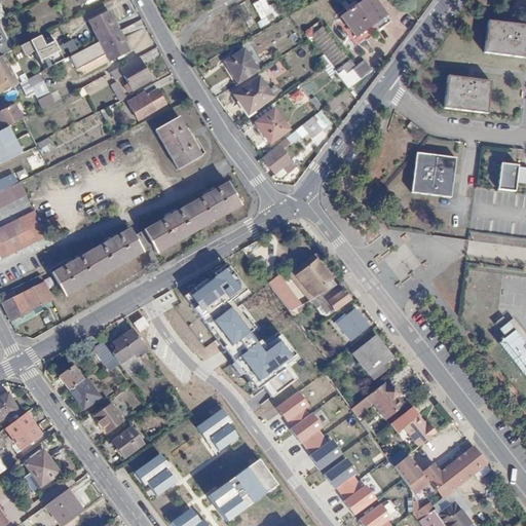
[(260,27),(275,21),(265,0),(258,0),(250,4),(260,27)]
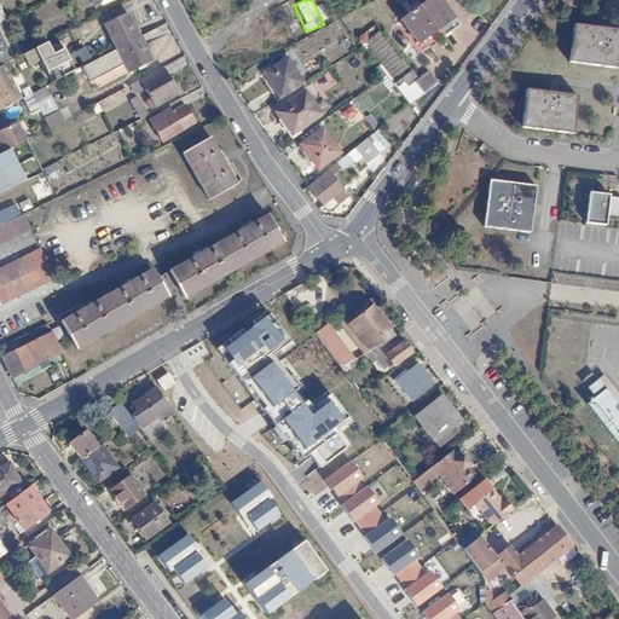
[(412,1),(408,4),(410,9),(403,13),(421,38),(445,18),(451,25),(458,19),(444,0),(421,0),(415,5),(412,1)]
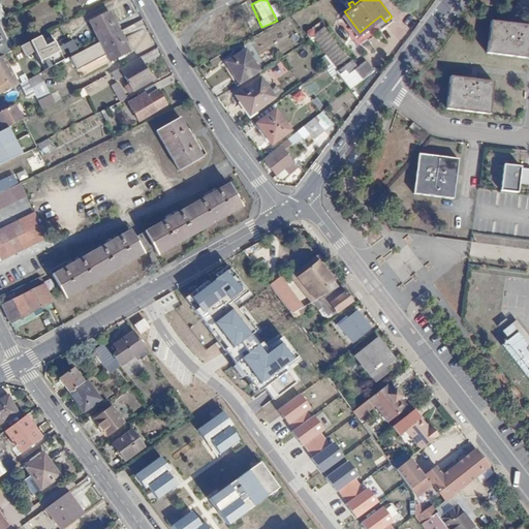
[(99,41),(118,31),(109,11),(89,22),(99,41)]
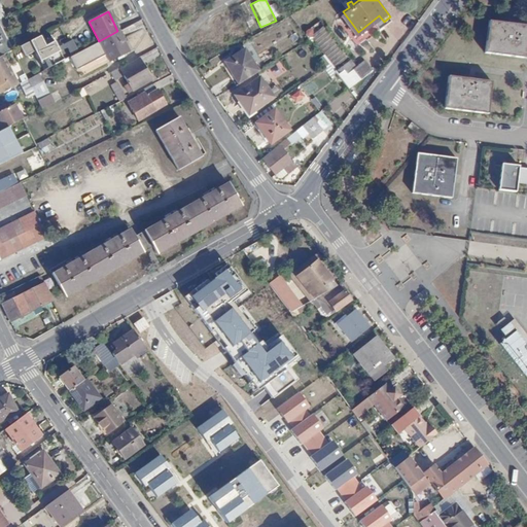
[(526,27),(490,23),(486,55),(526,59),(526,27)]
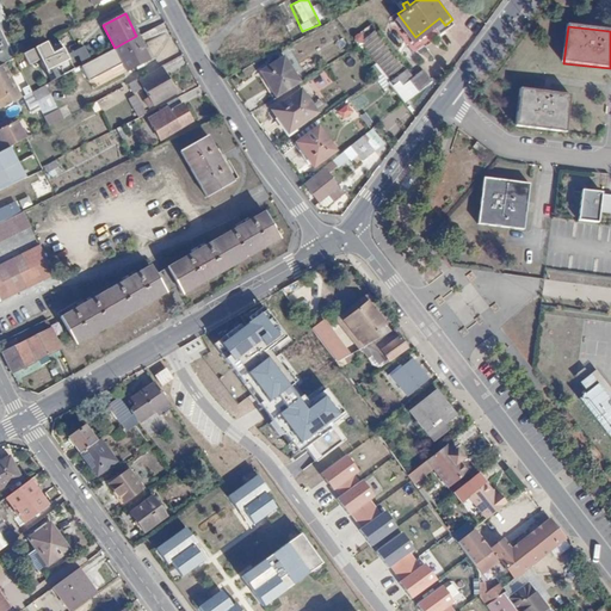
[(0,30),(0,63),(6,61),(13,57),(0,30)]
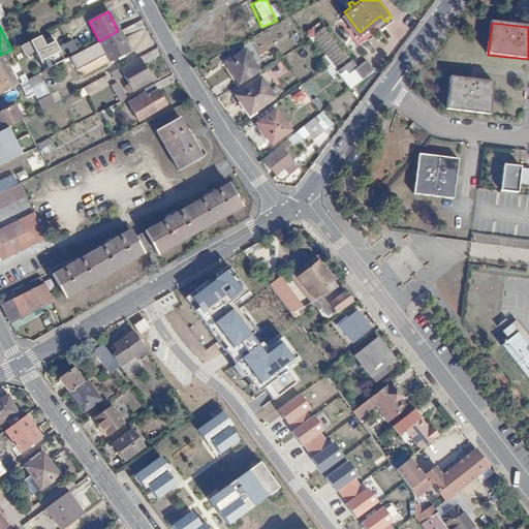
[(335,66),(346,57),(323,27),(311,35),(335,66)]
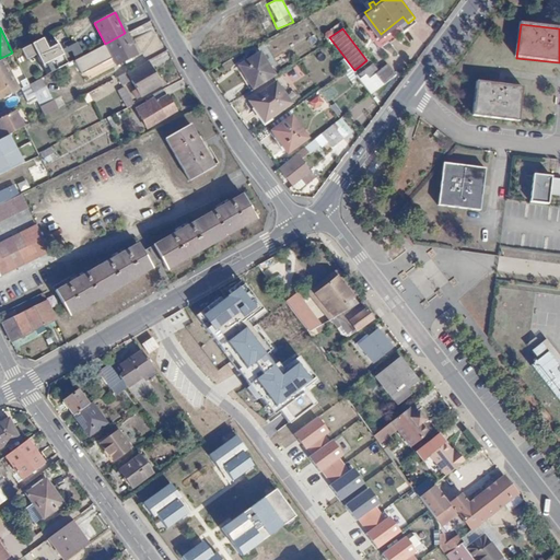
[(125,33),(105,44),(107,47),(85,59),(76,63),(82,77),(114,60),(116,67),(138,56),(125,33)]
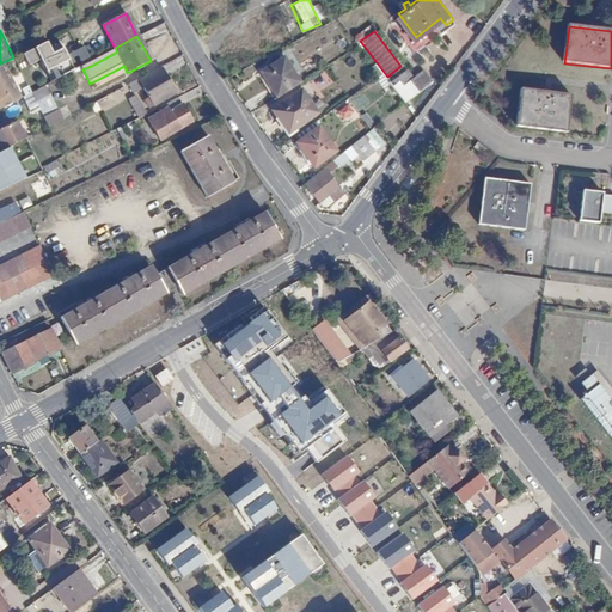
[(83,69),(93,65),(86,51),(67,60),(63,54),(53,60),(49,51),(36,57),(50,85),(83,69)]
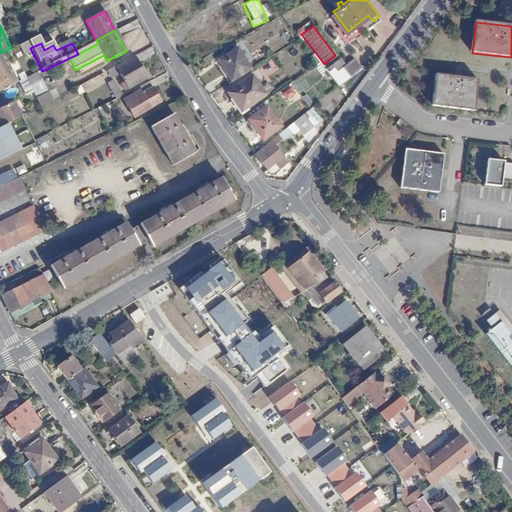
[(0,82),(17,74),(5,51),(0,53),(0,82)]
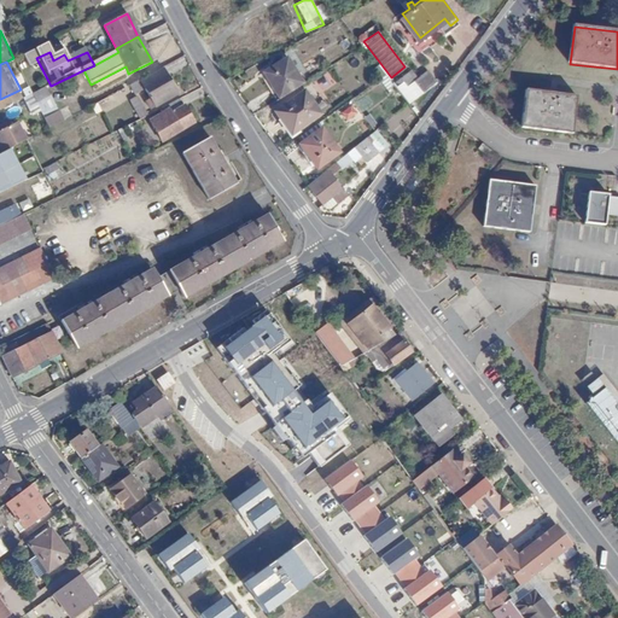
[(279,62),(256,77),(274,103),(297,87),(279,62)]
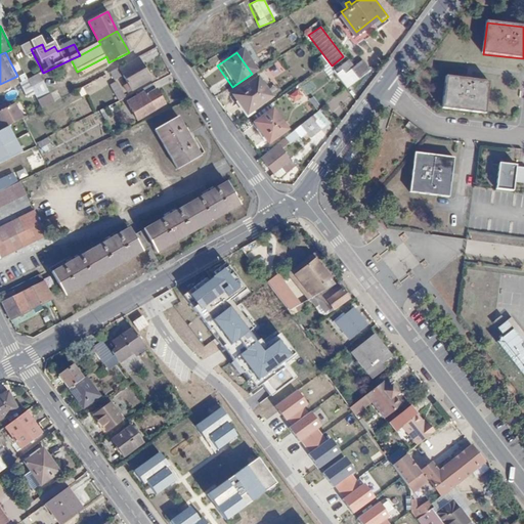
[(343,73),(342,75),(349,85),(362,76),(353,64),(356,62),(351,55),(338,66),(343,73)]
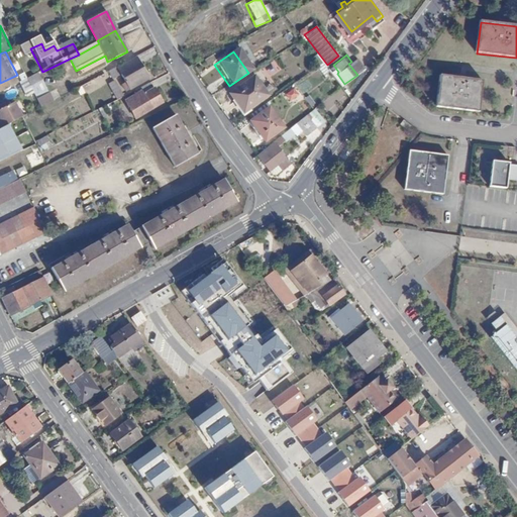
[(136,57),(117,67),(127,88),(147,78),(136,57)]
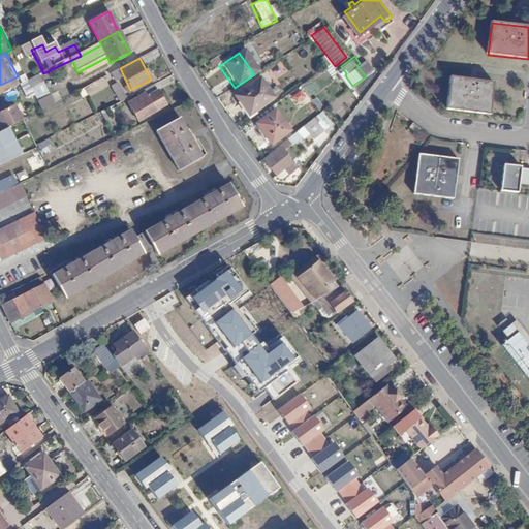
[(261,78),(237,95),(251,115),(276,97),(261,78)]
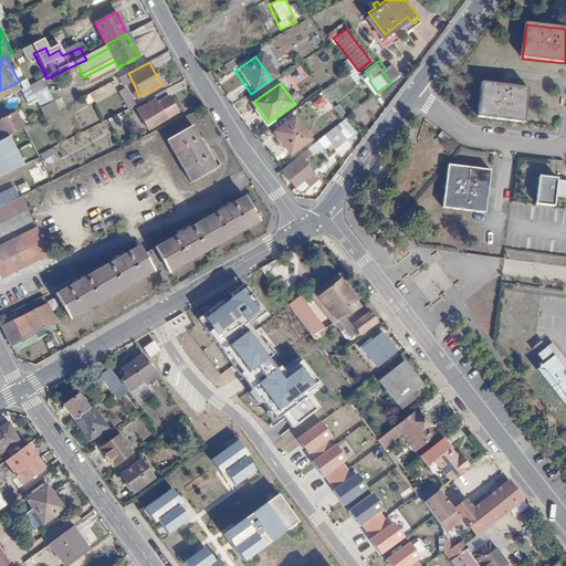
[(530,88),(483,83),(479,118),(525,124),(530,88)]
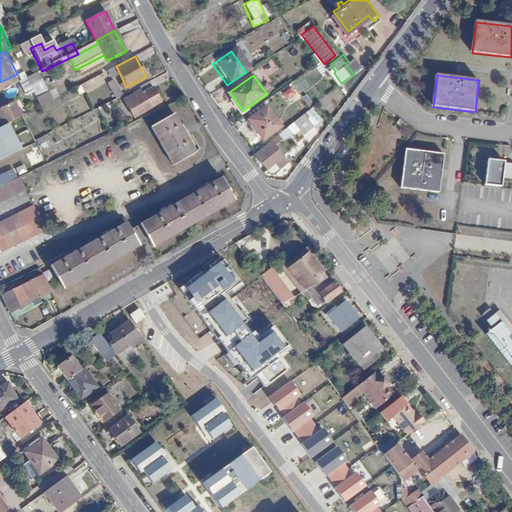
[(81,93),(104,85),(101,78),(79,86),(81,93)]
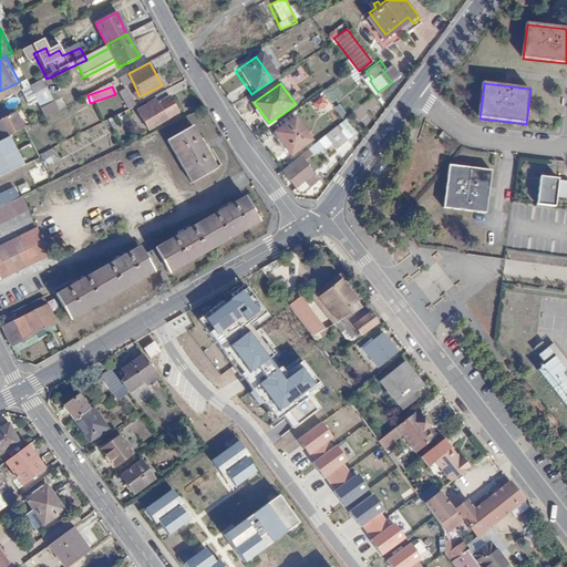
[(129,88),(121,91),(129,109),(136,105),(129,88)]
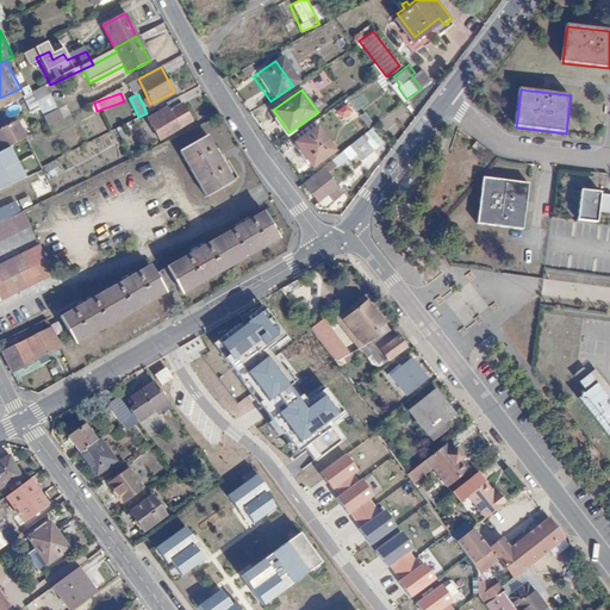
[(159,138),(191,122),(180,100),(163,109),(166,112),(149,122),(159,138)]
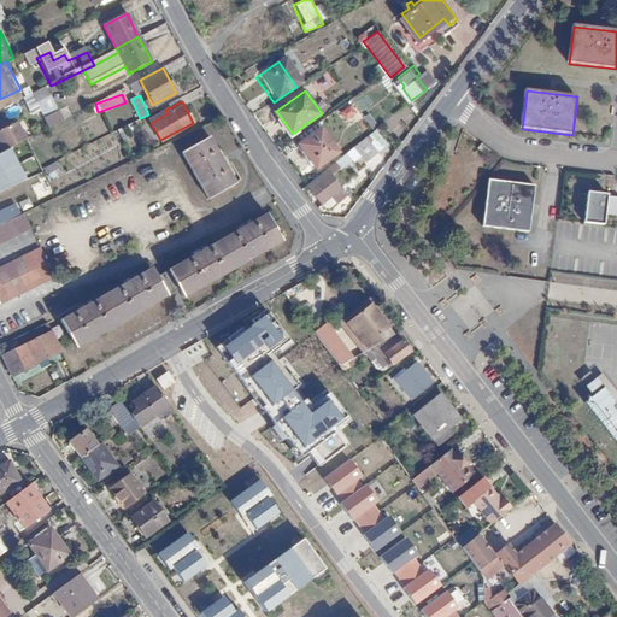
[(344,122),(356,115),(350,105),(338,112),(344,122)]
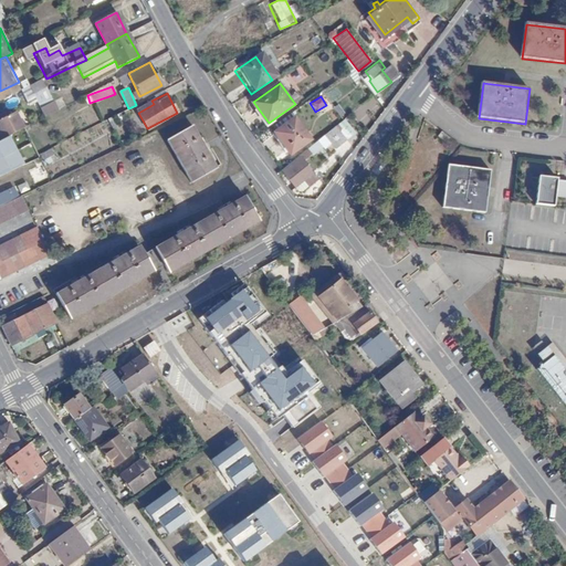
[(58,98),(44,105),(49,114),(62,107),(58,98)]
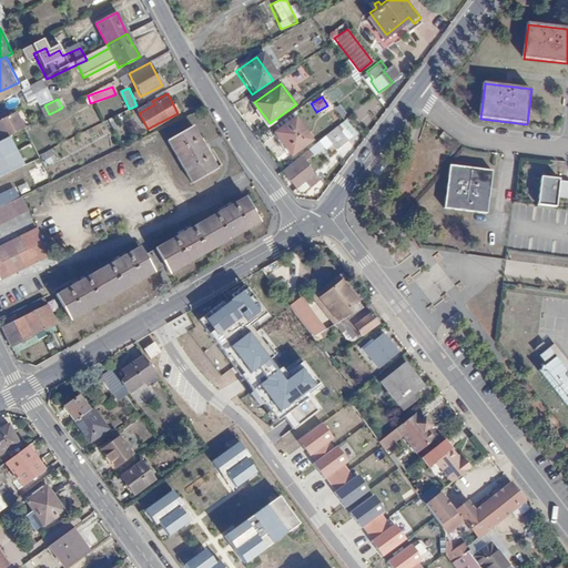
[(0,127),(0,132),(3,139),(27,127),(18,110),(0,119),(0,125),(1,127),(0,127)]
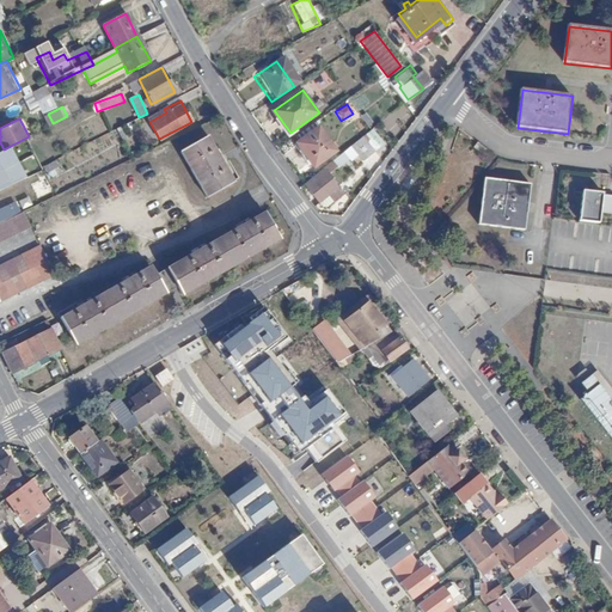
[(318,126),(297,141),(314,166),(336,150),(318,126)]
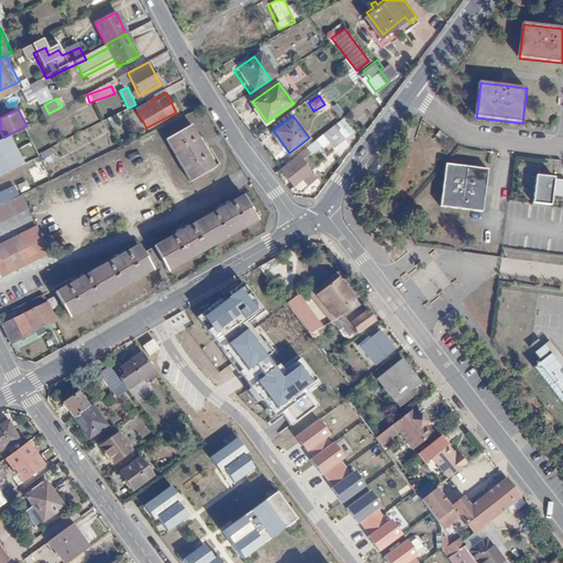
[(191,124),(166,140),(190,181),(217,167),(191,124)]
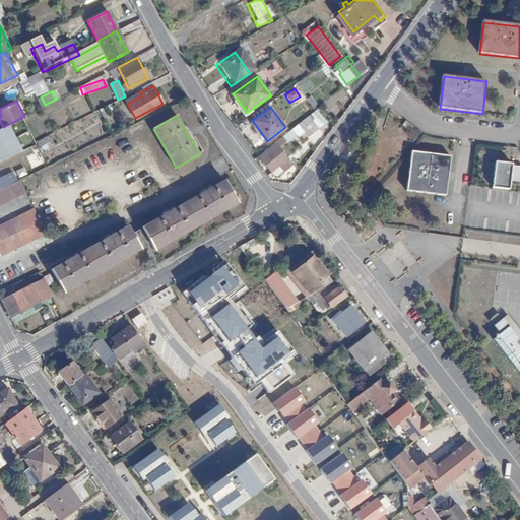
[(0,166),(27,152),(14,126),(0,133),(0,166)]
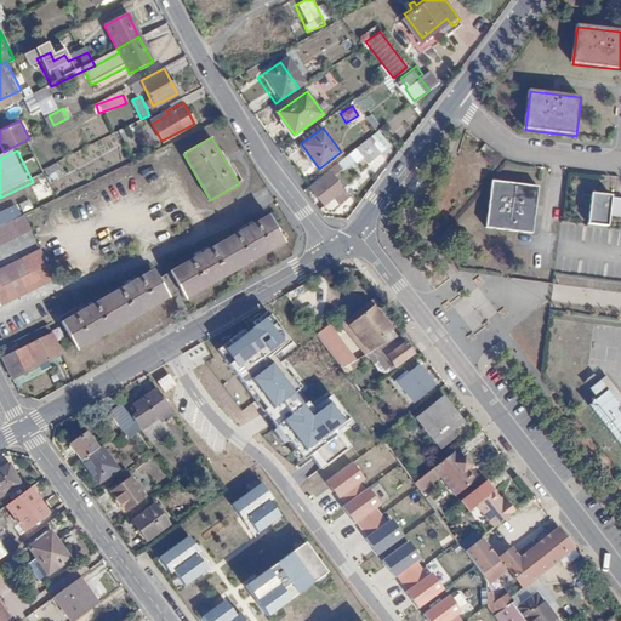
[(337,164),(309,186),(325,206),(335,198),(346,191),(334,175),(341,170),(337,164)]
